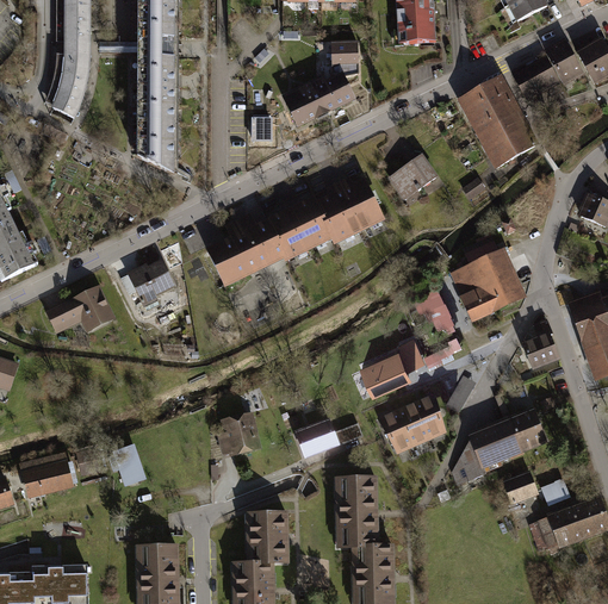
[(88,73),(90,56),(90,43),(90,0),(62,0),(62,43),(62,56),(60,70),(57,82),(53,99),(48,107),(74,119),(80,109),(85,91),(88,73)]
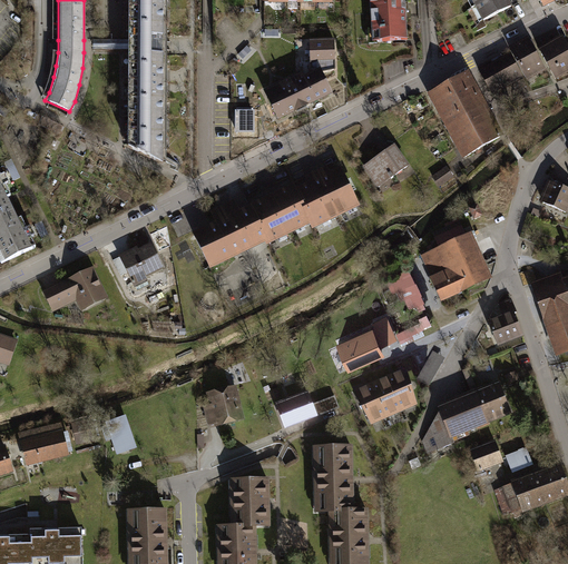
[(128,0),(128,35),(128,40),(128,45),(127,144),(165,159),(164,40),(164,0),(128,0)]
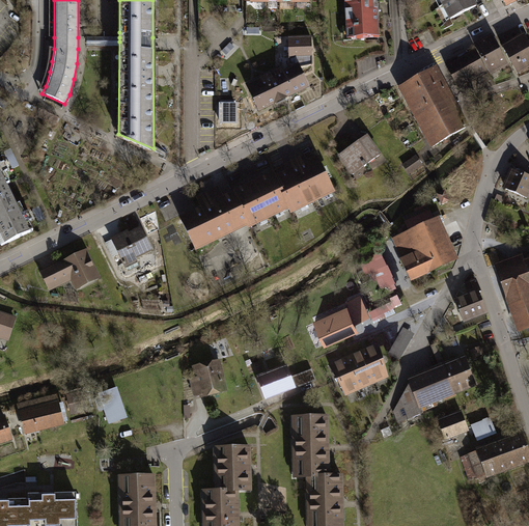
[(378,3),(378,0),(343,0),(346,36),(380,34),(378,3)]
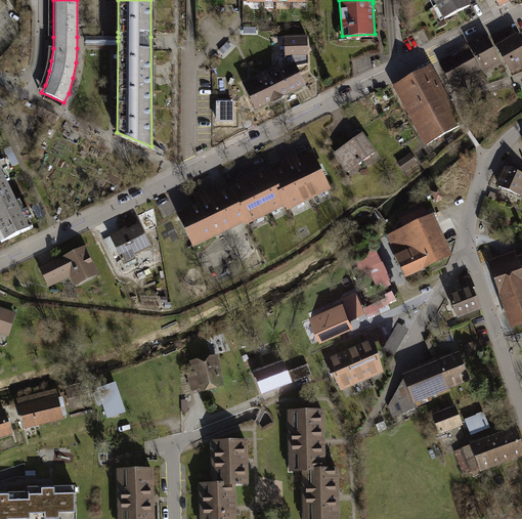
[(430,0),(439,18),(468,5),(466,0),(430,0)]
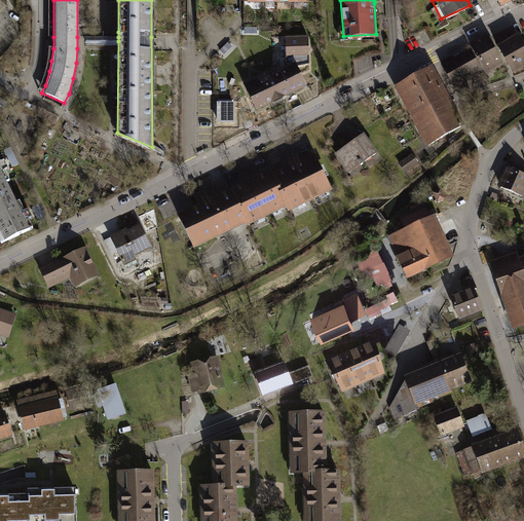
[(118,37),(118,32),(84,32),(84,42),(118,41),(118,37)]
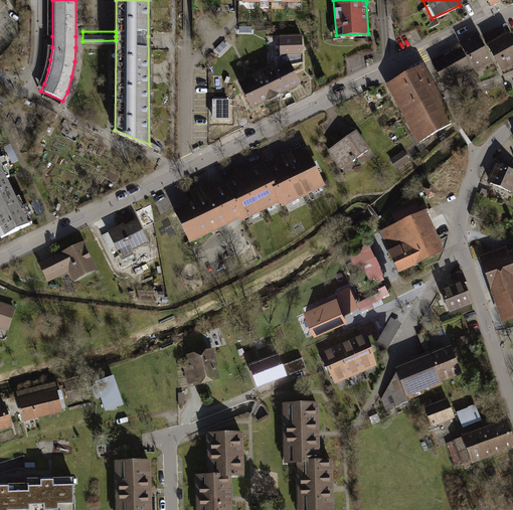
[(479,37),(476,32),(458,42),(475,72),(493,62),(479,37)]
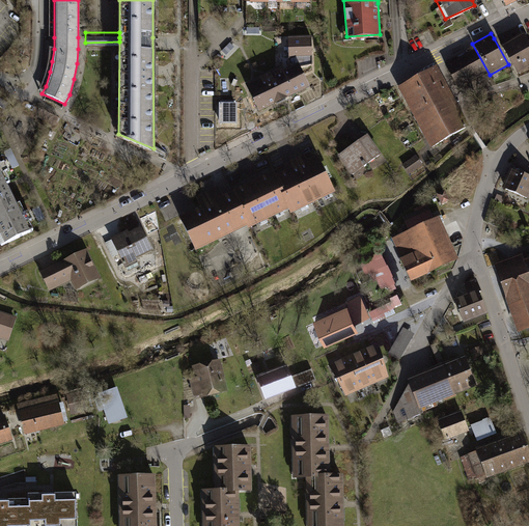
[(528,67),(528,44),(523,33),(518,35),(501,45),(517,74),(528,67)]
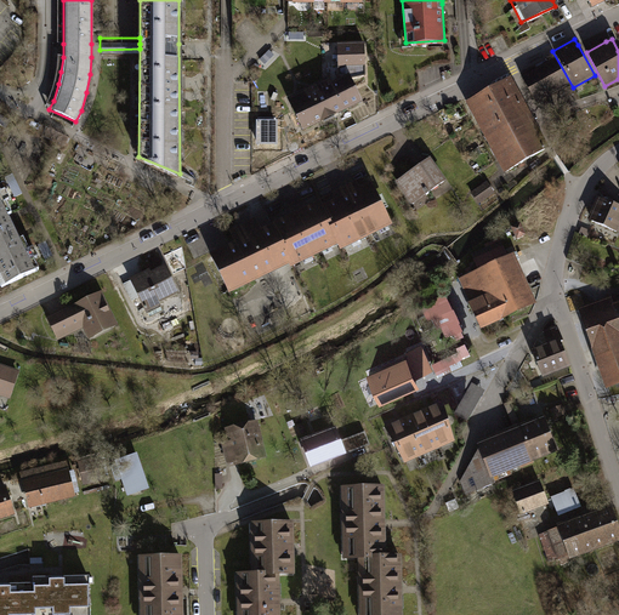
[(365,70),(352,43),(324,56),(331,70),(336,80),(330,83),(328,78),(304,90),(285,98),(302,131),(361,102),(350,78),(365,70)]
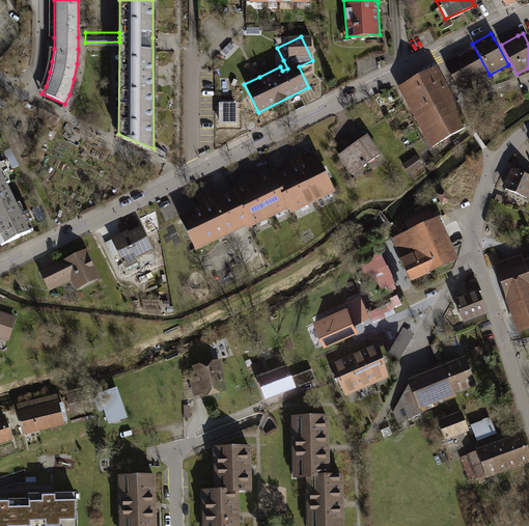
[(485,74),(472,49),(445,63),(458,88),(485,74)]
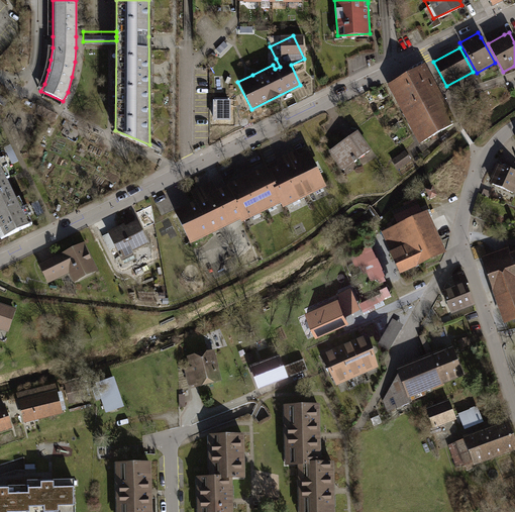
[(393,97),(430,76),(424,65),(387,85),(393,97)]
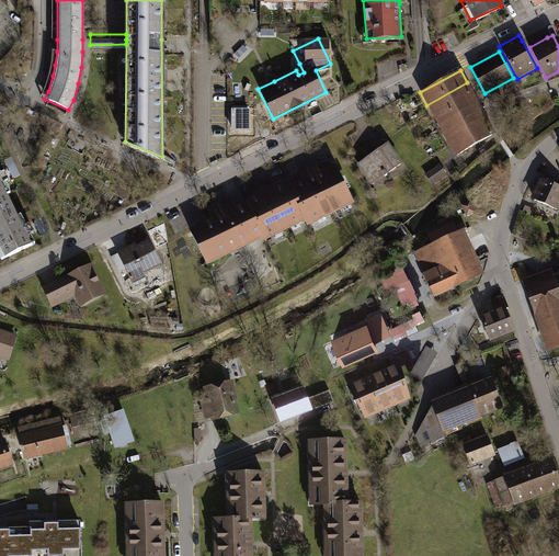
[(434,118),(475,95),(467,82),(426,105),(434,118)]
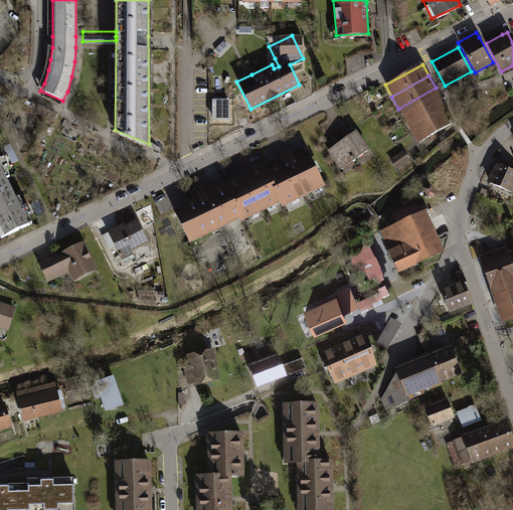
[(404,120),(442,100),(436,88),(398,109),(404,120)]
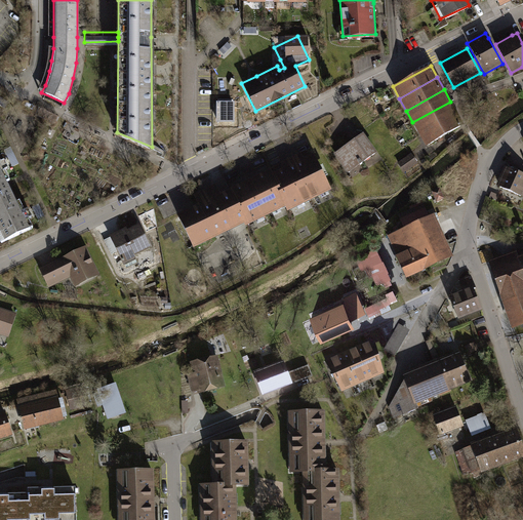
[(232,100),(216,100),(216,116),(231,116),(232,100)]
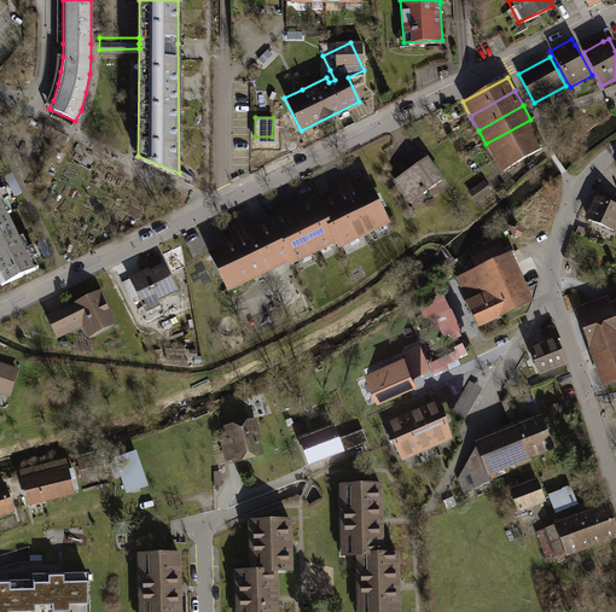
[(494,158),(539,133),(530,120),(486,144),(494,158)]
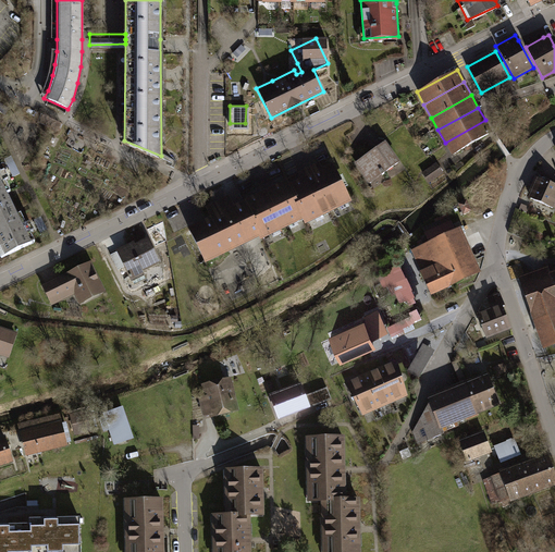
[(452,156),(492,133),(485,120),(445,143),(452,156)]
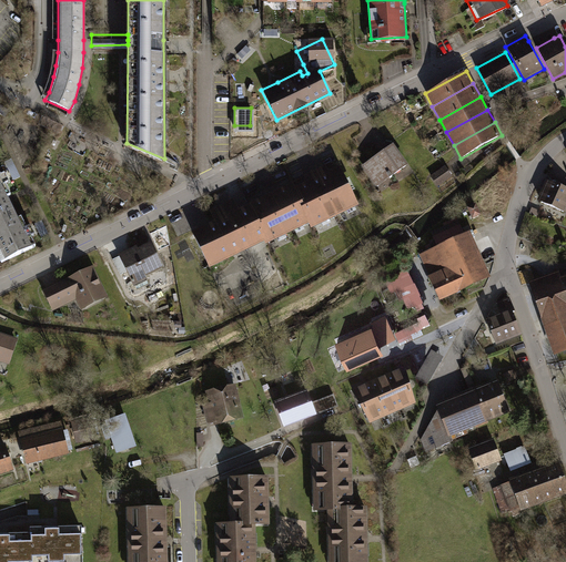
[(408,165),(393,143),(383,149),(361,164),(376,186),(408,165)]
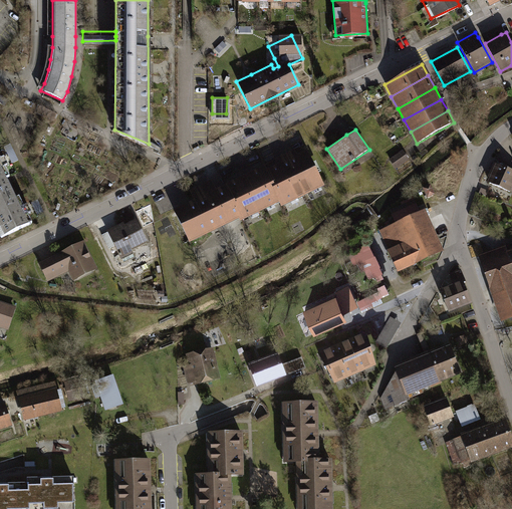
[(11,146),(8,147),(14,160),(17,159),(11,146)]
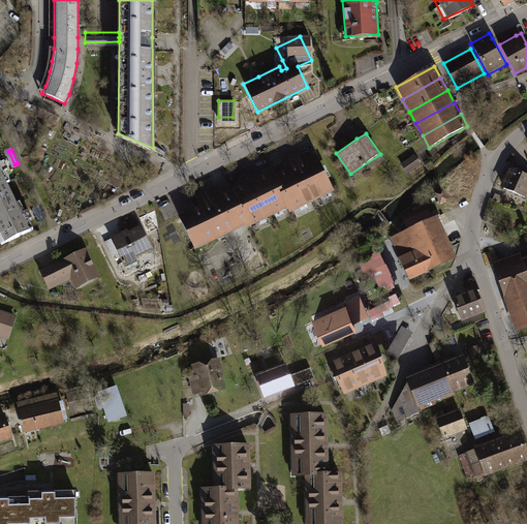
[(421,161),(413,151),(400,160),(407,171),(421,161)]
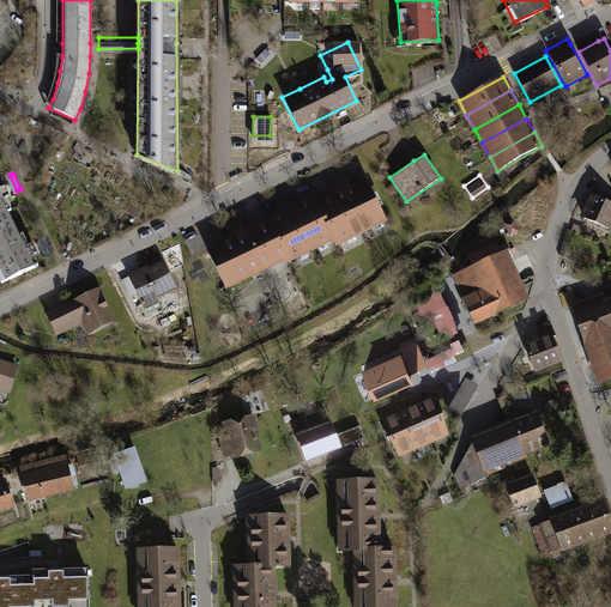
[(354,182),(350,176),(338,182),(332,186),(334,192),(316,200),(316,201),(332,234),(331,234),(333,238),(383,214),(364,177),(354,182)]
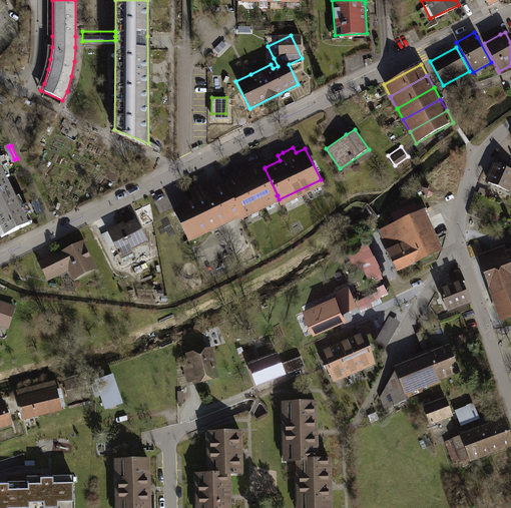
[(510,190),(510,169),(493,161),(489,171),(485,182),(510,193),(510,190)]
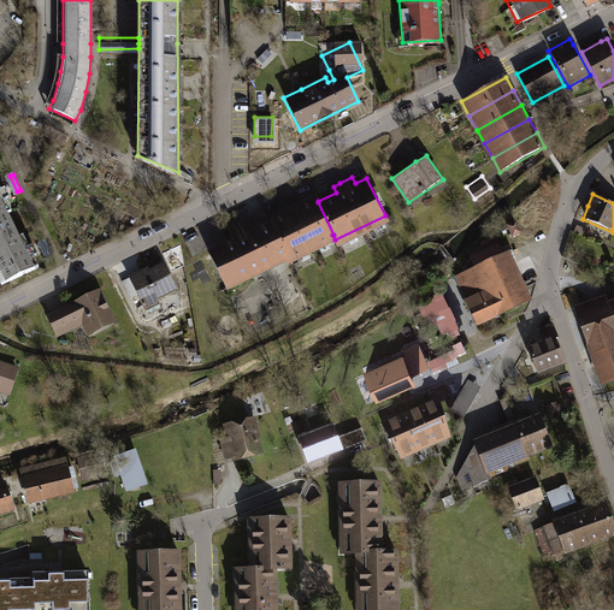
[(318,201),(316,196),(293,207),(269,219),(285,254),(288,258),(332,235),(334,235),(318,202),(318,201)]
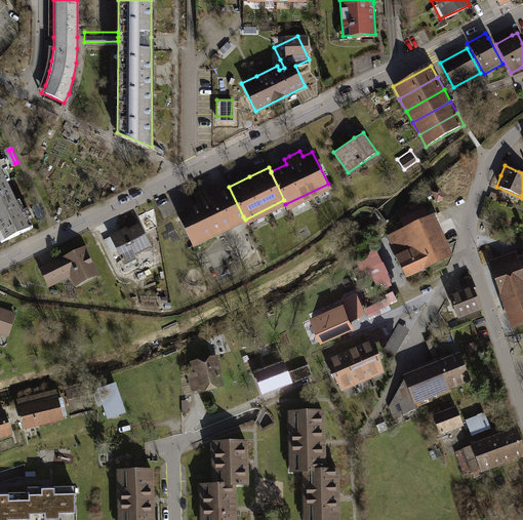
[(28,230),(0,170),(0,240),(1,242),(28,230)]
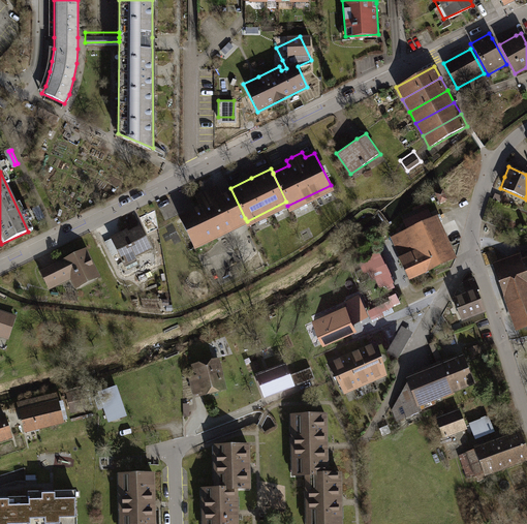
[(245,218),(230,188),(221,193),(216,183),(195,193),(199,204),(179,214),(193,243),(245,218)]
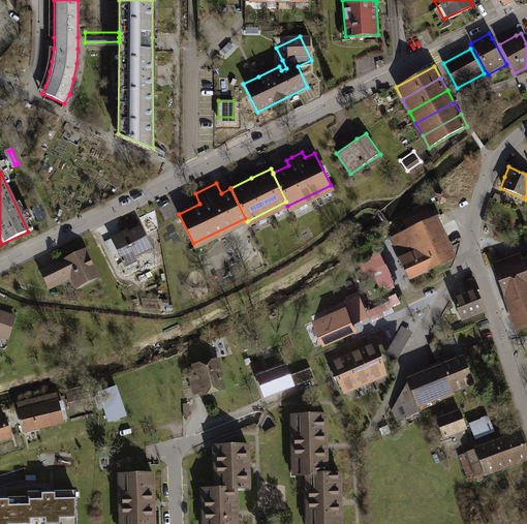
[(444,196),(441,187),(435,190),(438,198),(441,197),(444,196)]
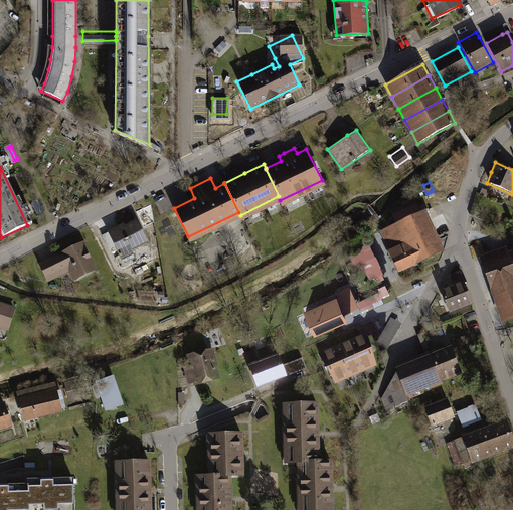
[(438,239),(424,208),(419,210),(412,194),(400,200),(402,203),(390,208),(395,222),(380,228),(397,271),(443,250),(438,239)]
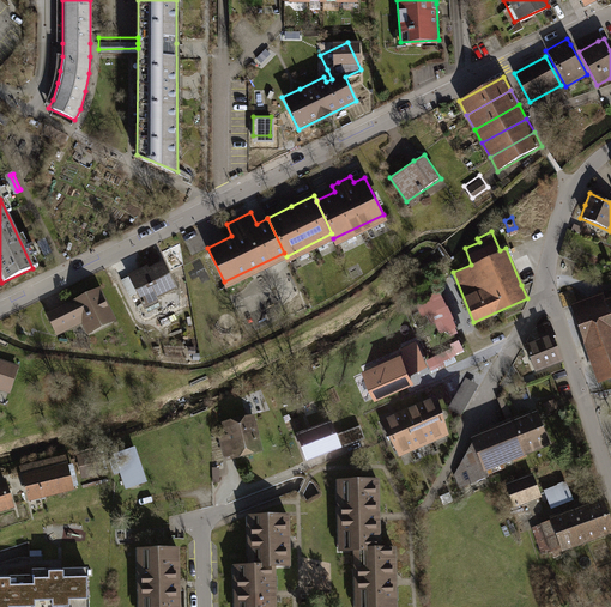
[(44,236),(41,237),(48,253),(50,252),(44,236)]
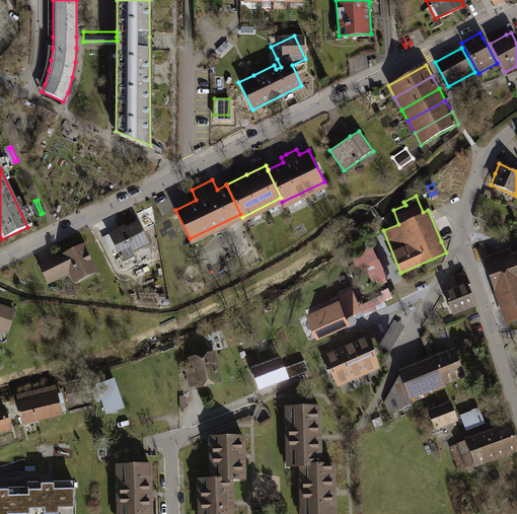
[(147,262),(139,215),(92,235),(100,251),(114,245),(125,272),(147,262)]
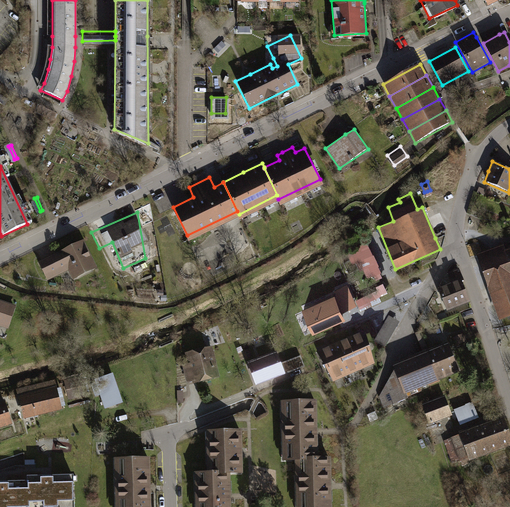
[(364,236),(351,242),(366,272),(378,266),(364,236)]
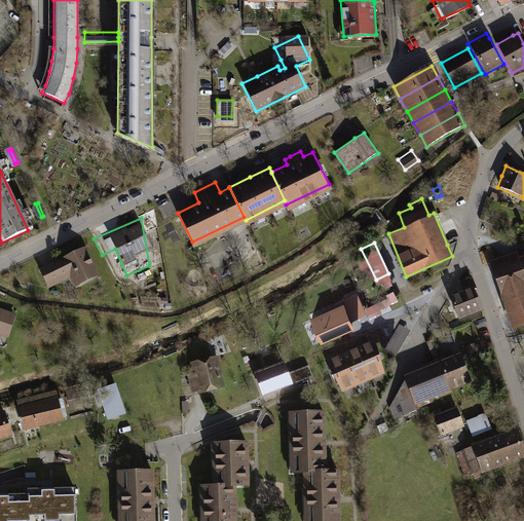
[(99,272),(84,245),(38,266),(48,287),(67,277),(71,286),(99,272)]
